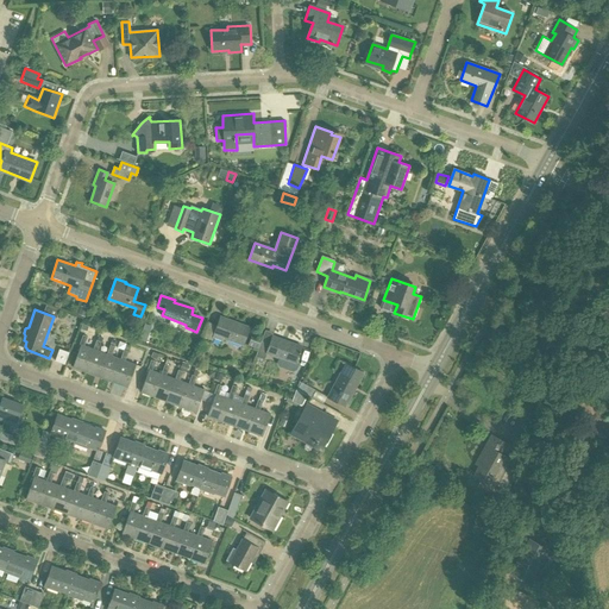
[(208,322),(203,338),(212,340),(213,337),(223,340),(224,337),(243,344),(250,327),(220,316),(218,325),(217,326),(208,322)]
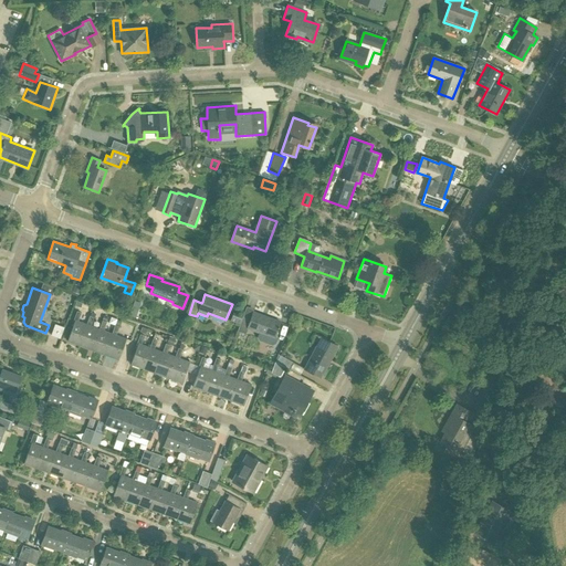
[(138,311),(132,307),(129,315),(136,317),(138,311)]
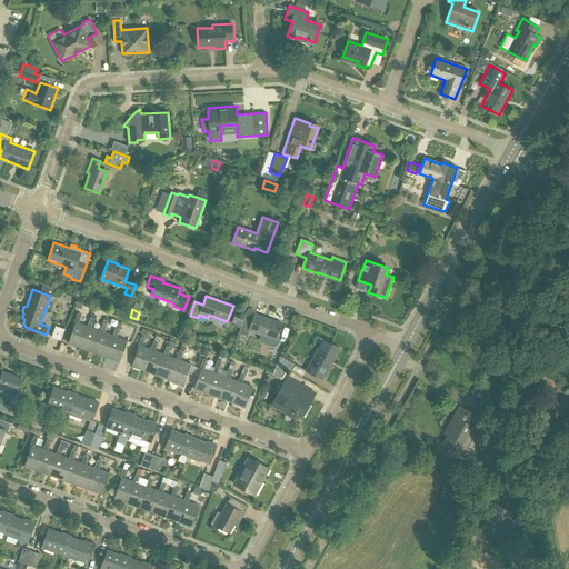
[(89,327),(87,326),(79,322),(81,315),(77,313),(73,322),(76,323),(68,342),(81,348),(89,327)]
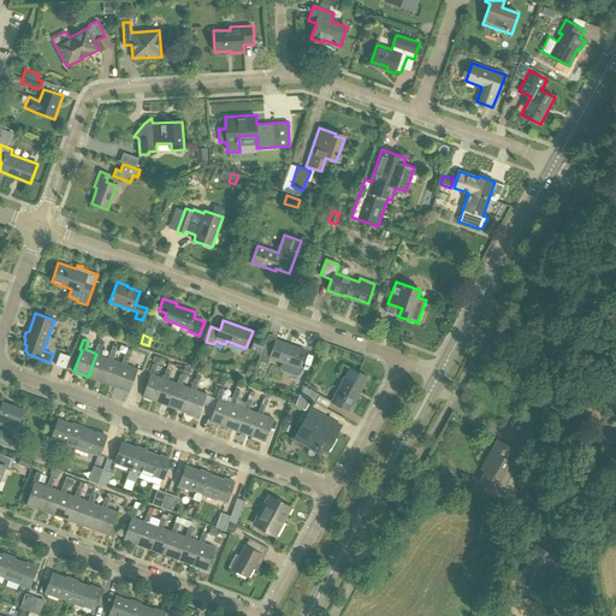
[(261,353),(265,344),(254,339),(250,349),(261,353)]
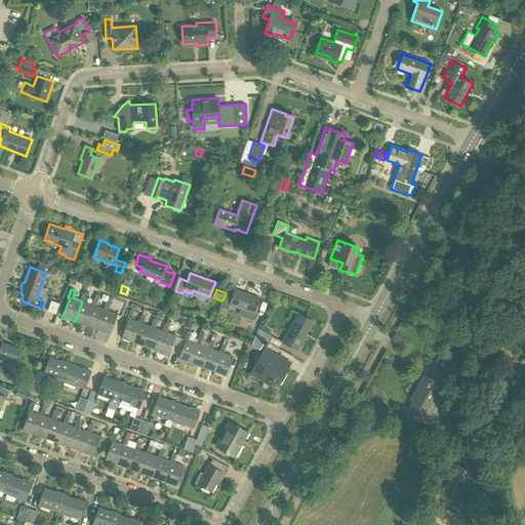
[(260,298),(235,289),(232,297),(225,294),(220,308),(228,310),(230,305),(240,309),(239,313),(240,316),(252,320),(255,319),(257,313),(255,313),(260,298)]
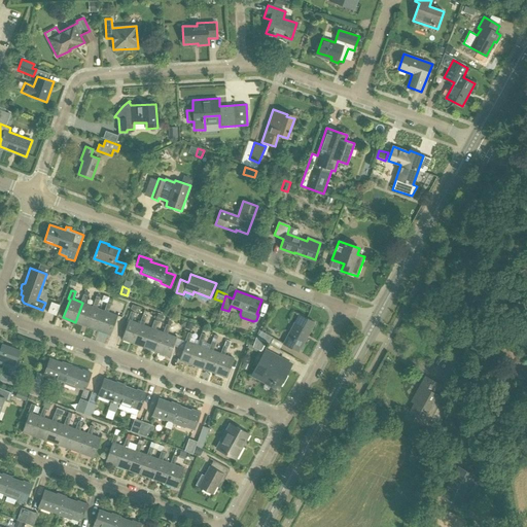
[(94,307),(93,306),(84,304),(88,295),(83,294),(80,302),(82,303),(75,322),(86,326),(94,307)]
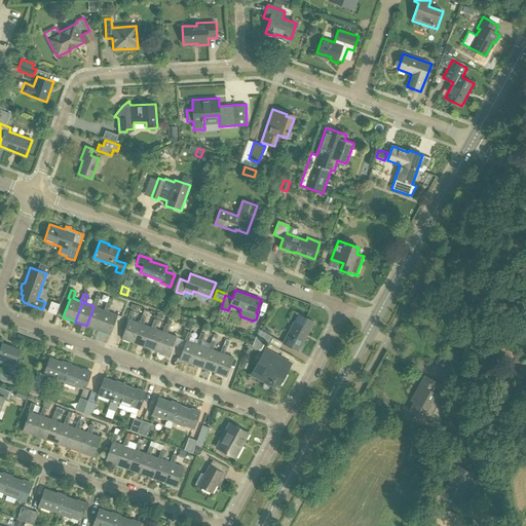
[(106,310),(104,310),(97,307),(100,299),(95,298),(92,305),(94,306),(86,326),(99,330),(106,310)]
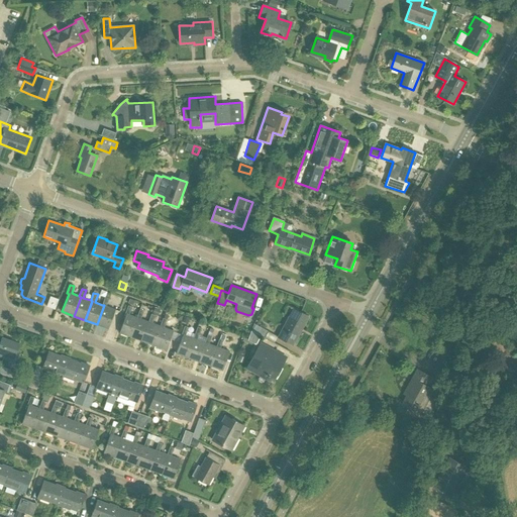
[(50,296),(46,307),(56,310),(59,299),(50,296)]
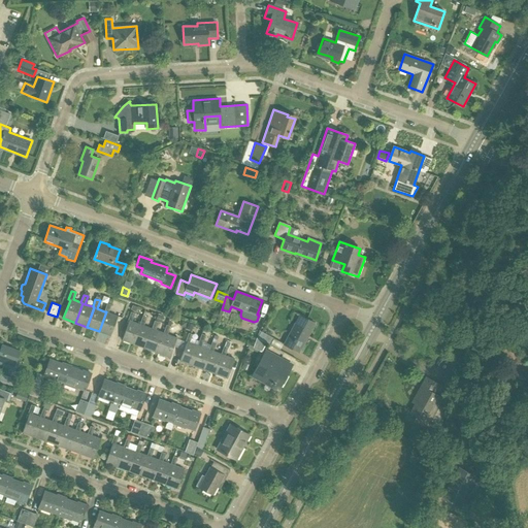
[(106,311),(99,331),(111,335),(119,317),(108,312),(111,305),(107,303),(104,311),(106,311)]
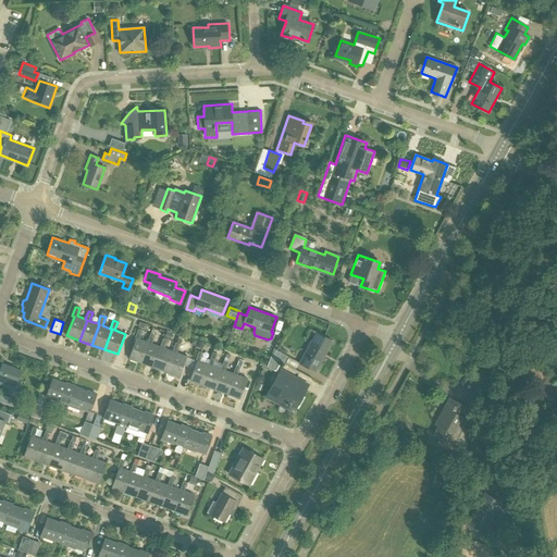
[(149,343),(148,342),(139,338),(143,331),(138,330),(135,337),(136,338),(128,358),(141,363),(143,361),(149,343)]
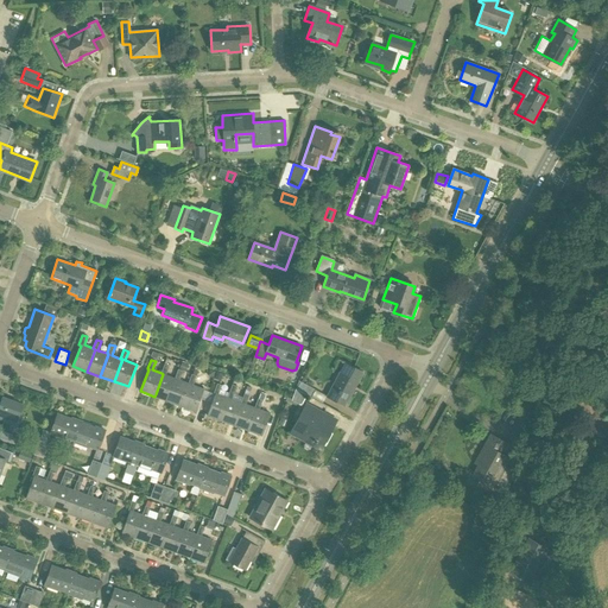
[(344,405),(362,372),(346,362),(328,396),(344,405)]
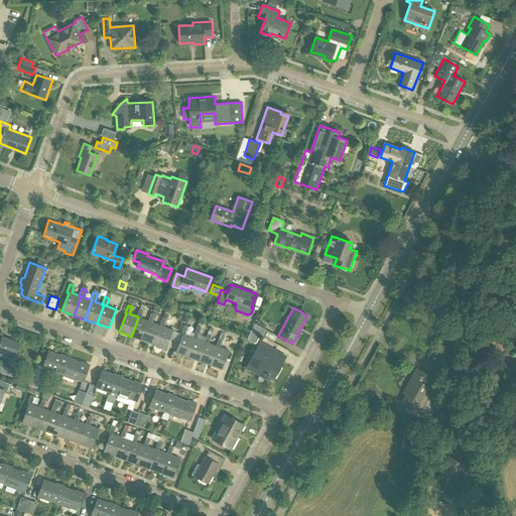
[(149,321),(148,320),(140,318),(143,310),(139,309),(137,316),(138,317),(132,335),(131,337),(142,341),(143,339),(149,321)]
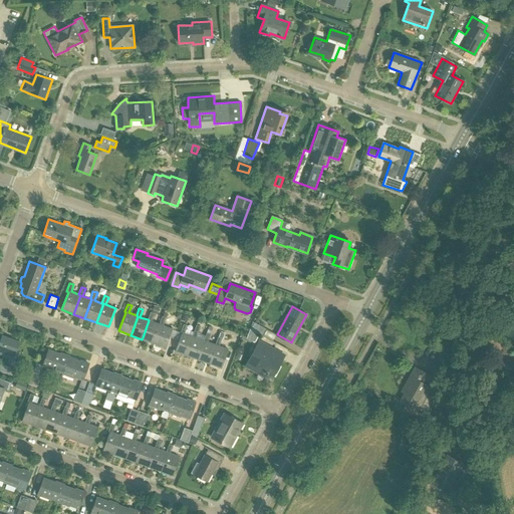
[(161,324),(160,324),(152,321),(154,313),(151,312),(148,319),(149,320),(143,337),(142,339),(154,343),(155,342),(161,324)]
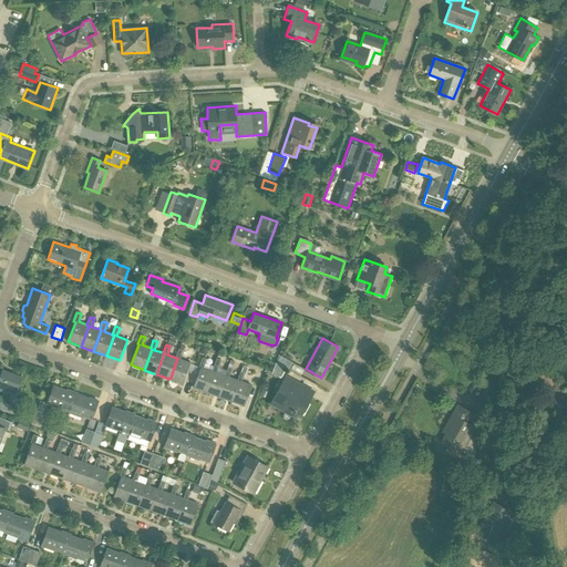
[(171,378),(169,379),(183,383),(191,362),(179,359),(183,351),(178,349),(176,358),(177,358),(171,378)]
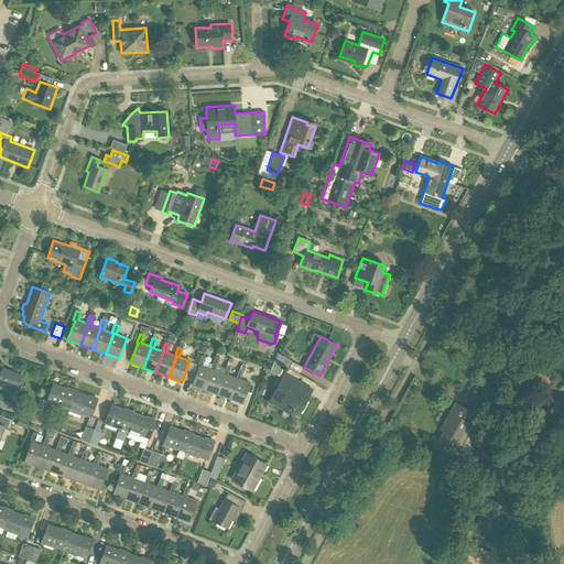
[(275,360),(275,361),(284,367),(289,369),(292,361),(279,355),(275,360)]
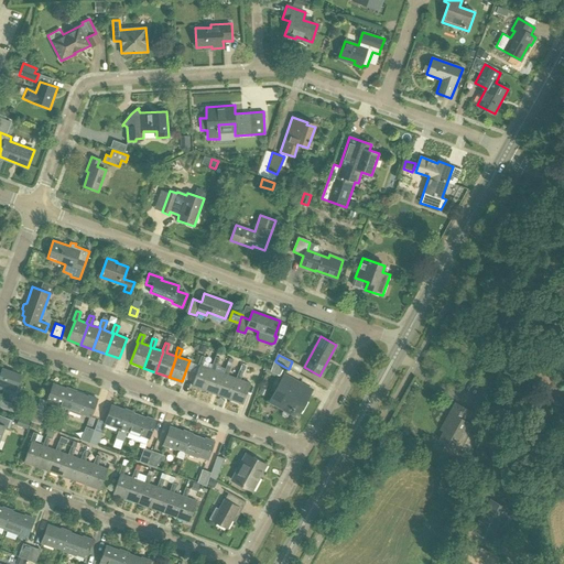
[(199,365),(192,386),(205,390),(205,388),(213,369),(210,369),(213,365),(204,361),(205,357),(202,356),(198,365),(199,365)]
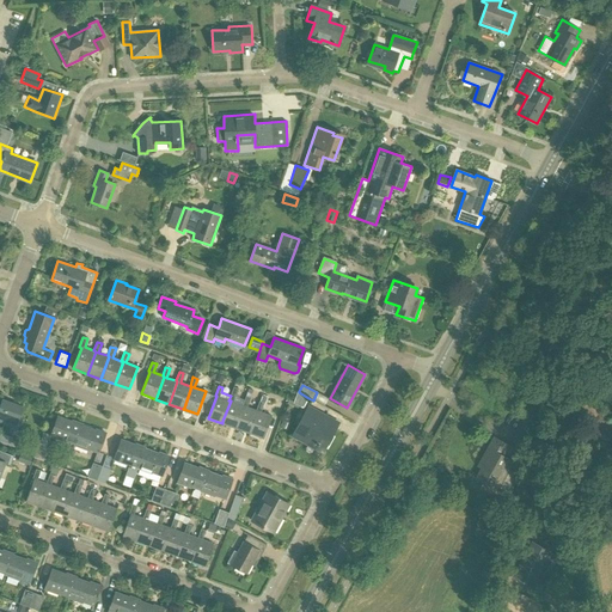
[(222,421),(222,423),(236,428),(237,427),(244,405),(243,405),(233,402),(238,389),(233,387),(231,396),(228,401),(231,401),(222,421)]
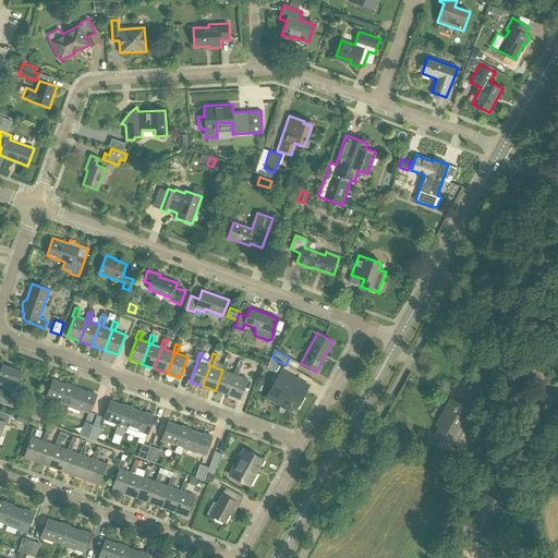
[(276,372),(281,363),(273,358),(271,358),(267,367),(276,372)]
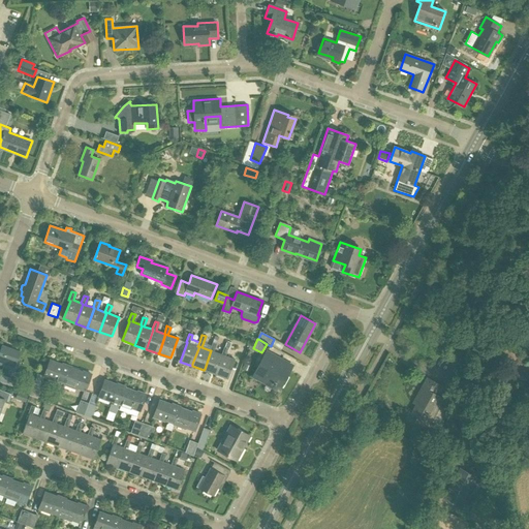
[(205,369),(204,370),(216,374),(217,373),(223,355),(221,354),(214,351),(216,344),(213,342),(210,350),(211,350),(205,369)]
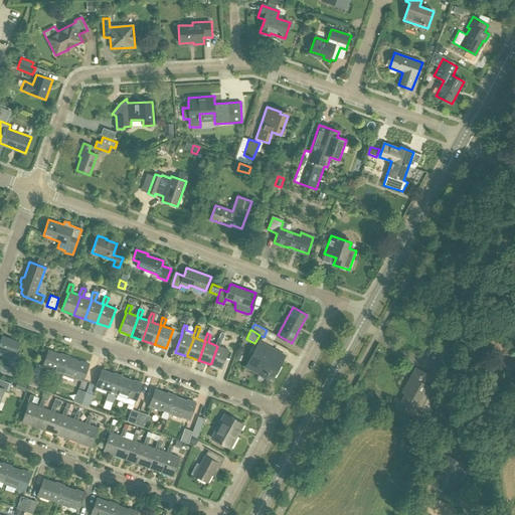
[(10,367),(13,359),(19,342),(3,336),(0,343),(0,354),(3,356),(1,364),(10,367)]
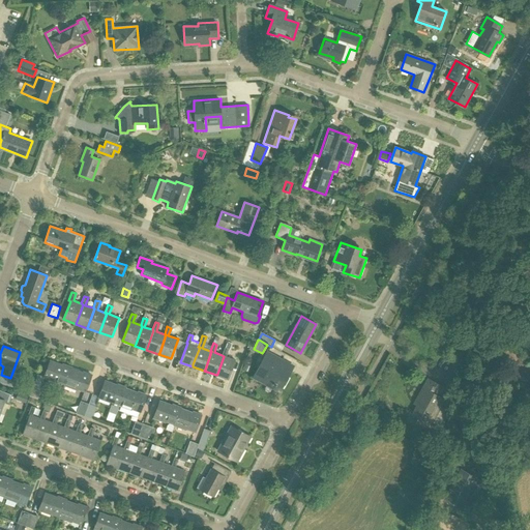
[(217,374),(216,375),(229,380),(236,360),(226,356),(229,349),(225,347),(222,355),(224,356),(217,374)]
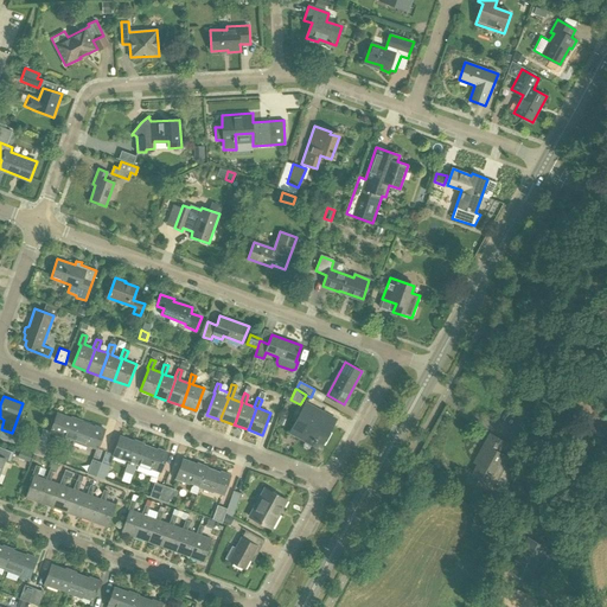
[(302,409),(291,433),(320,448),(333,425),(318,417),(321,410),(306,402),(302,409)]
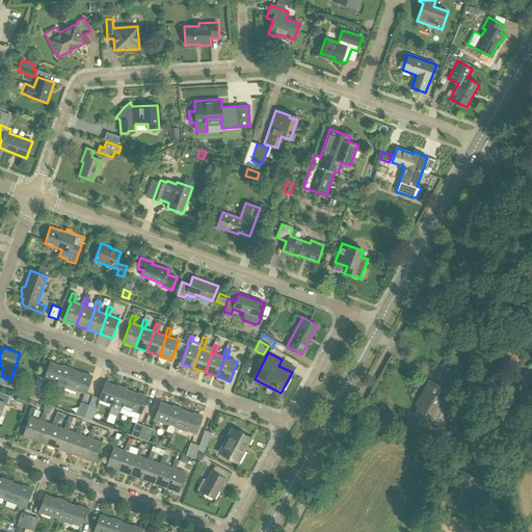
[(64,387),(72,369),(63,366),(62,367),(50,362),(44,379),(64,387)]
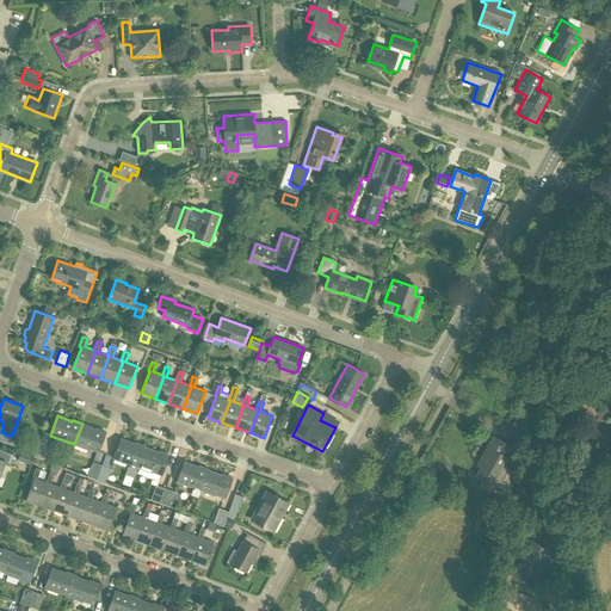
[(82,424),(74,444),(88,449),(88,448),(99,451),(106,432),(82,424)]
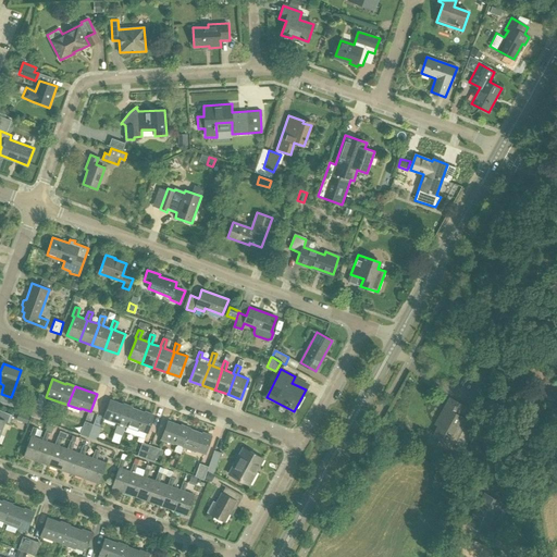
[(463,406),(449,398),(438,418),(442,420),(434,435),(441,438),(437,444),(452,452),(468,421),(462,418),(462,417),(458,415),(463,406)]
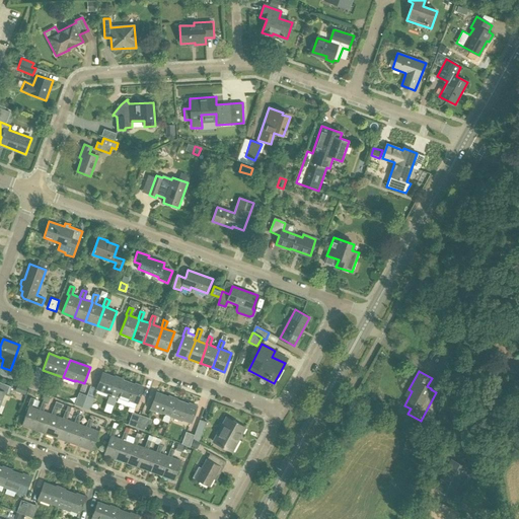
[(102,373),(96,389),(108,393),(108,392),(110,393),(106,403),(114,405),(117,396),(124,379),(115,376),(115,377),(102,373)]
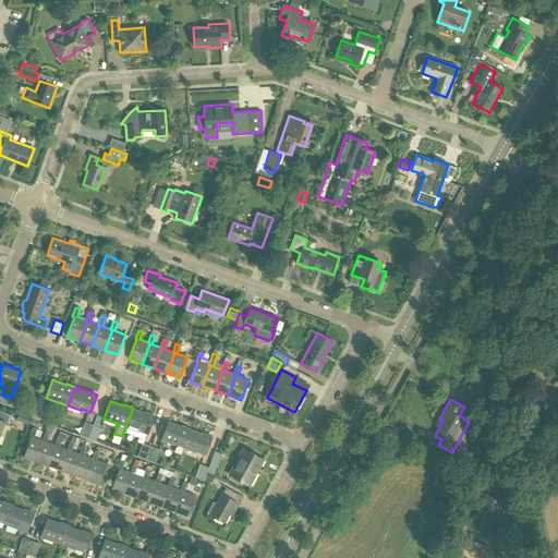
[(39,421),(44,408),(35,404),(31,417),(39,421)]
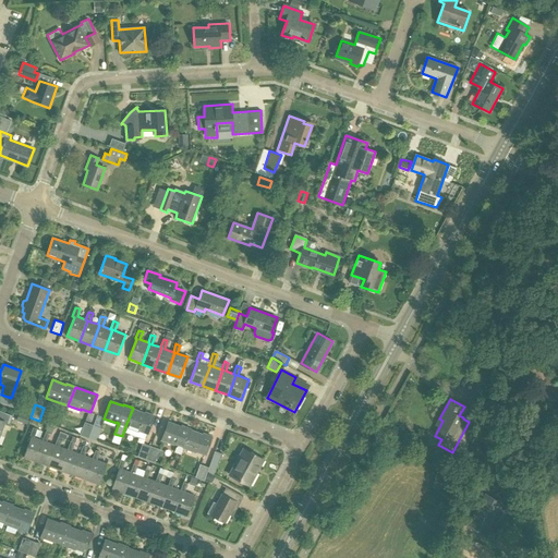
[(133,408),(125,426),(138,432),(138,431),(148,434),(155,415),(145,412),(145,413),(133,409),(133,408)]
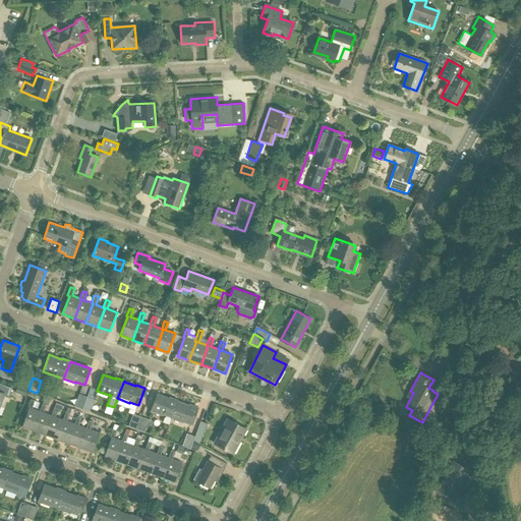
[(9,396),(12,389),(0,384),(0,404),(4,394),(9,396)]
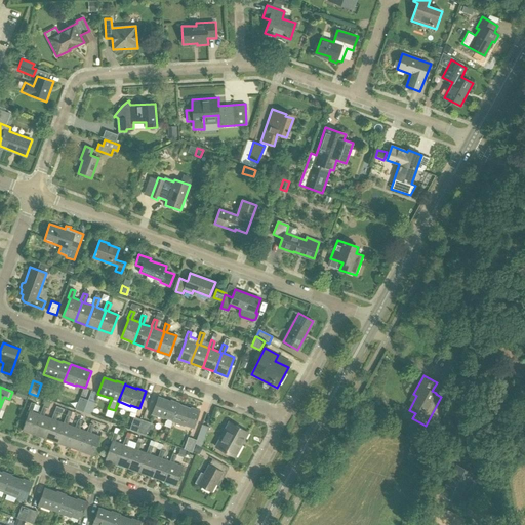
[(172,421),(179,403),(170,400),(170,401),(158,397),(152,413),(164,418),(164,417),(167,418),(167,420),(165,420),(164,426),(170,428),(172,421)]
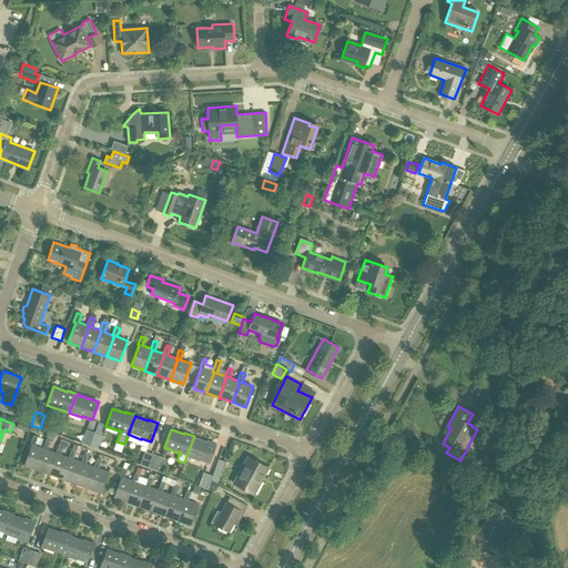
[(87,432),(82,443),(90,446),(94,434),(87,430),(87,432)]
